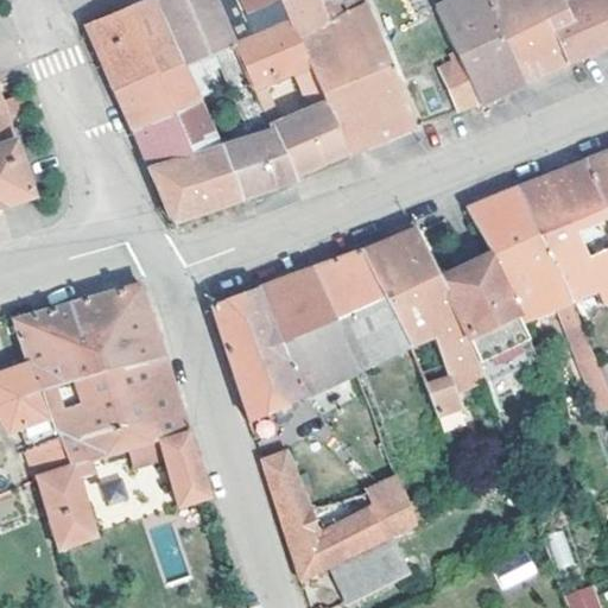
[(179,62),(151,0),(135,0),(83,23),(101,64),(113,89),(179,62)]
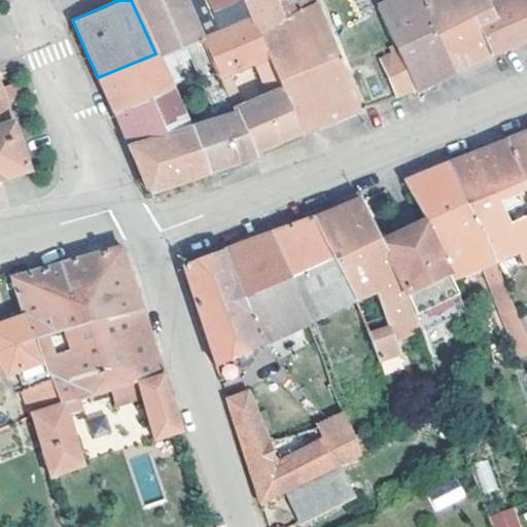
[(192,20),(183,0),(131,0),(155,54),(157,58),(160,56),(199,41),(202,39),(192,20)]
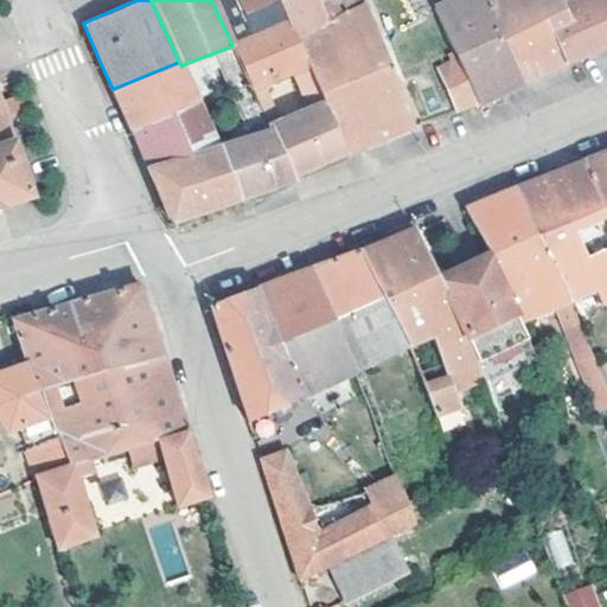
[(289,20),(280,0),(275,0),(243,13),(222,23),(232,45),(289,20)]
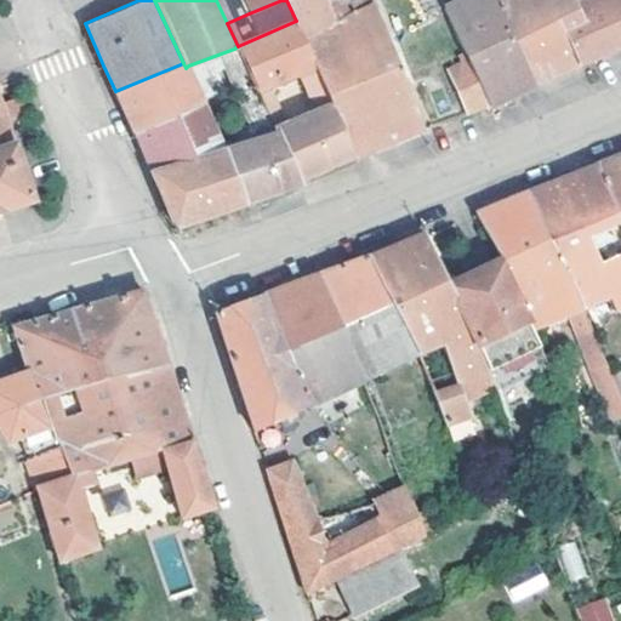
[(243,0),(249,13),(281,0),(243,0)]
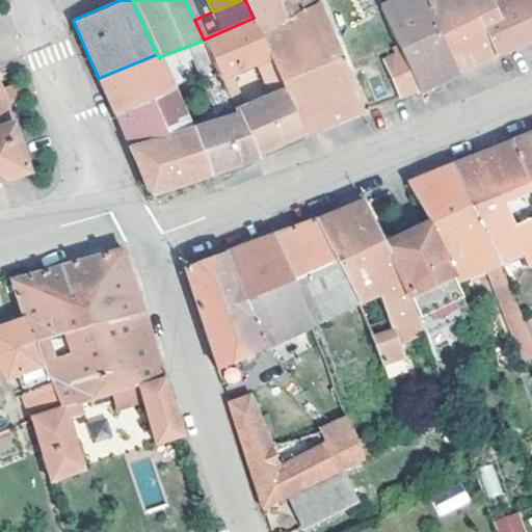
[(260,32),(262,31),(318,0),(245,0),(254,18),(260,32)]
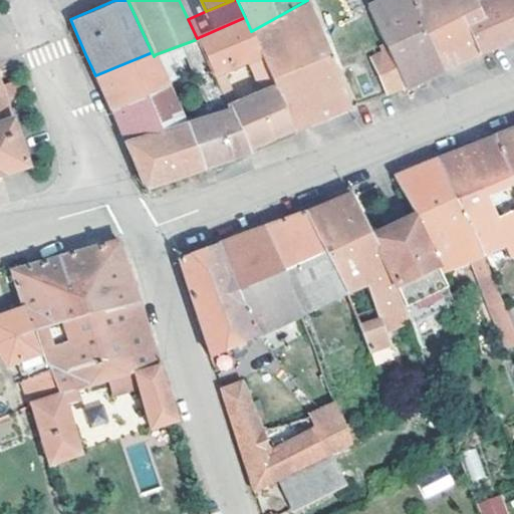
[(349,103),(308,0),(307,0),(253,30),(261,53),(274,85),(276,84),(293,127),(315,117),(349,103)]
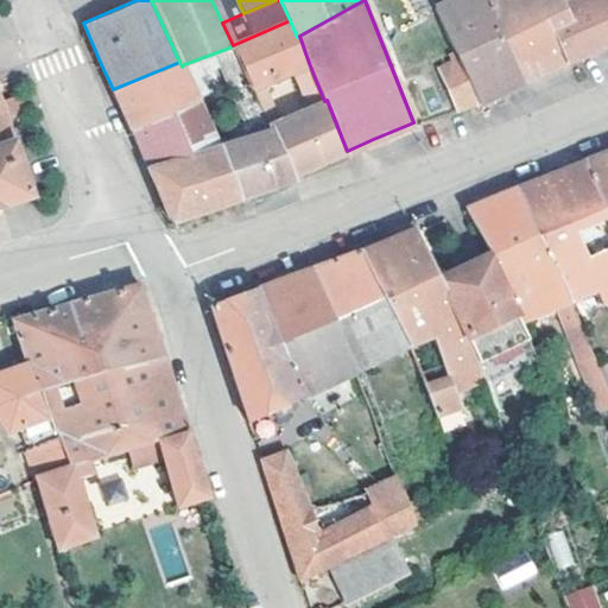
[(444,0),(434,6),(456,56),(475,99),(476,100),(499,90),(523,78),(486,0),(444,0)]
